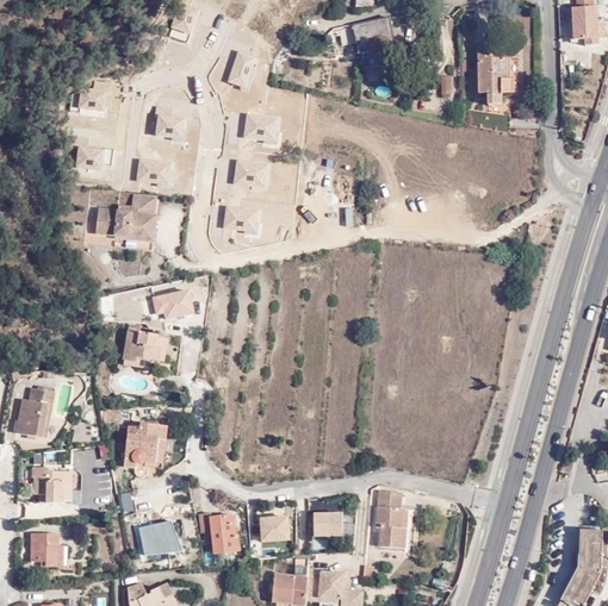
[(606,38),(605,25),(597,25),(596,6),(593,7),(591,0),(576,0),(576,7),(571,8),(574,35),(588,35),(589,39),(606,38)]
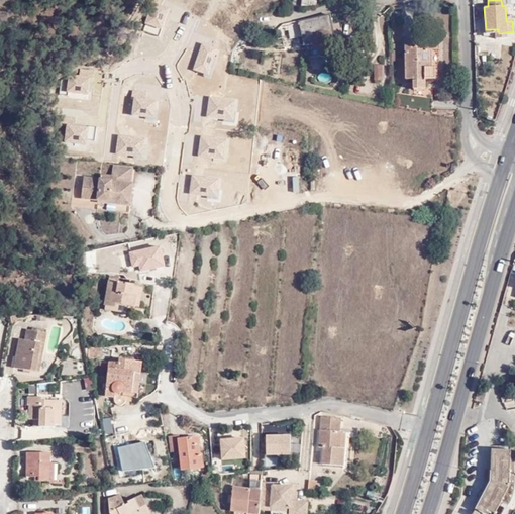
[(328,12),(319,14),(319,16),(297,20),(296,19),(286,21),(288,35),(299,33),(300,43),(308,42),(310,54),(315,53),(316,55),(324,54),(327,47),(337,45),(335,34),(330,32),(328,12)]
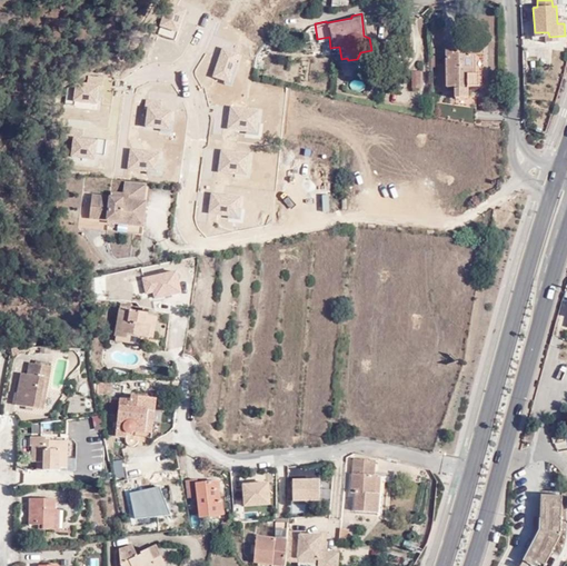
[(434,47),(444,46),(441,26),(428,26),(428,47),(434,47)]
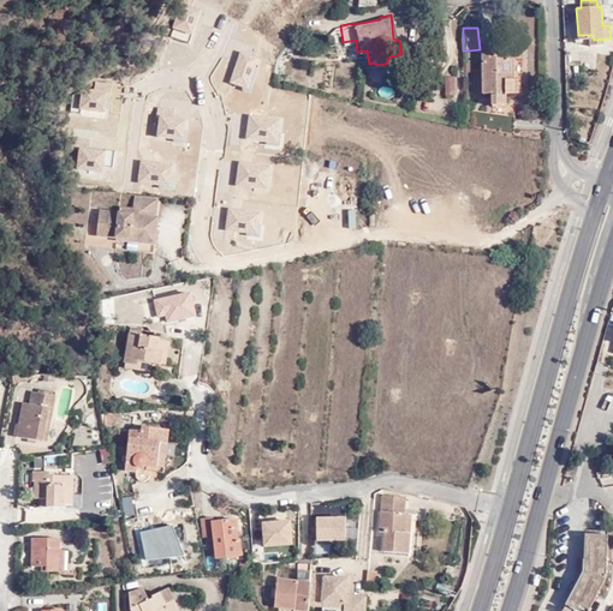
[(481,51),(481,89),(491,89),(491,101),(506,100),(506,88),(517,88),(516,73),(513,72),(513,54),(495,54),(494,48),(481,49),(481,51)]
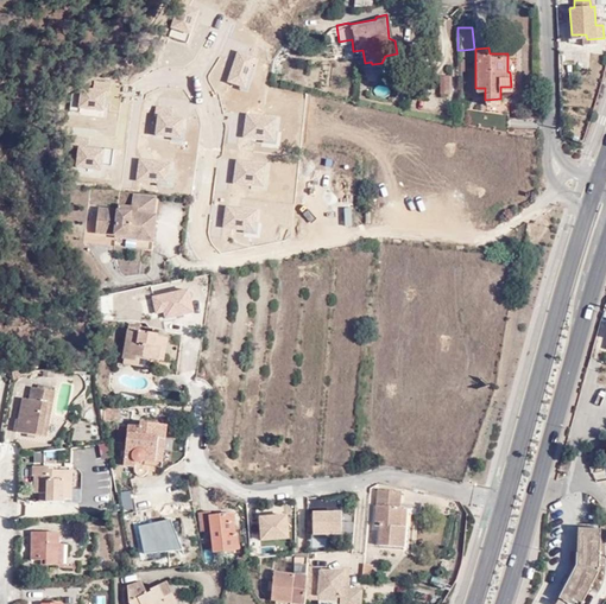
[(437,93),(447,93),(447,75),(437,75),(437,93)]
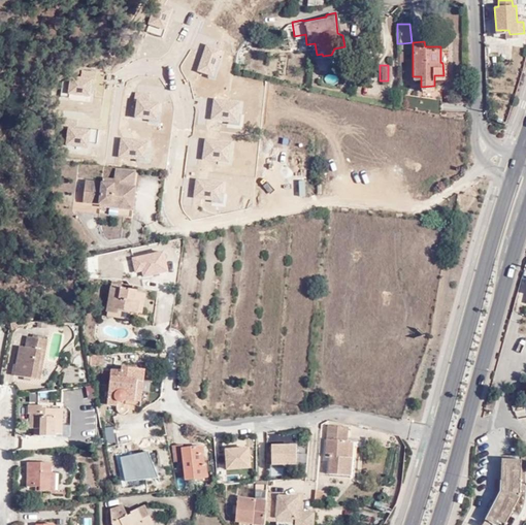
[(134,170),(112,168),(111,178),(133,182),(134,170)]
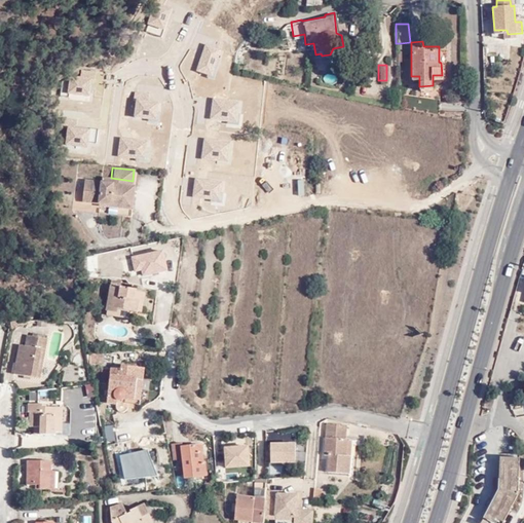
[(100,182),(83,181),(81,200),(98,201),(96,212),(129,215),(133,185),(110,183),(111,178),(100,178),(100,182)]
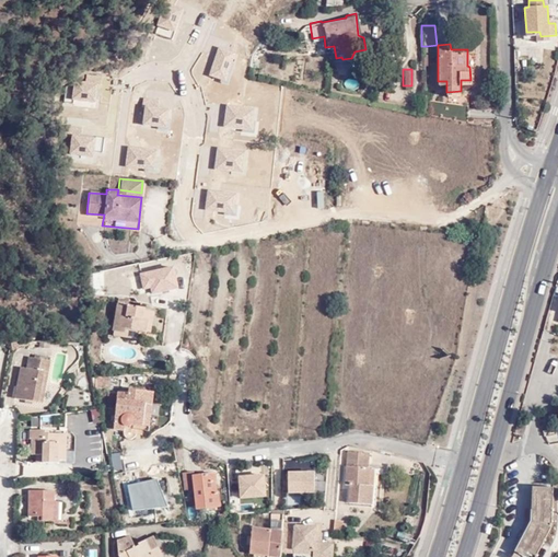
[(136,247),(137,231),(108,230),(107,246),(136,247)]
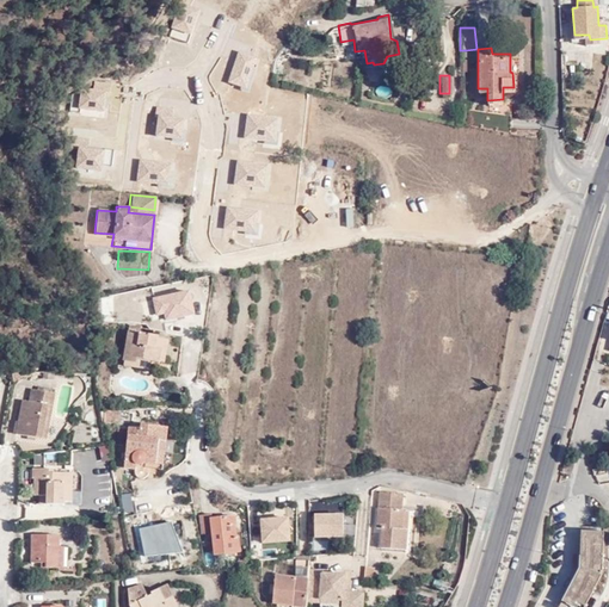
[(162,293),(160,293),(158,313),(174,315),(177,296),(174,296),(174,287),(162,286),(162,293)]
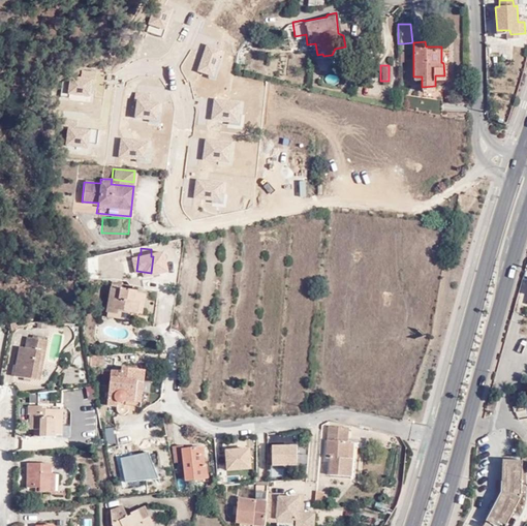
[(133,303),(134,292),(119,289),(119,283),(110,282),(106,309),(129,314),(141,315),(143,304),(133,303)]
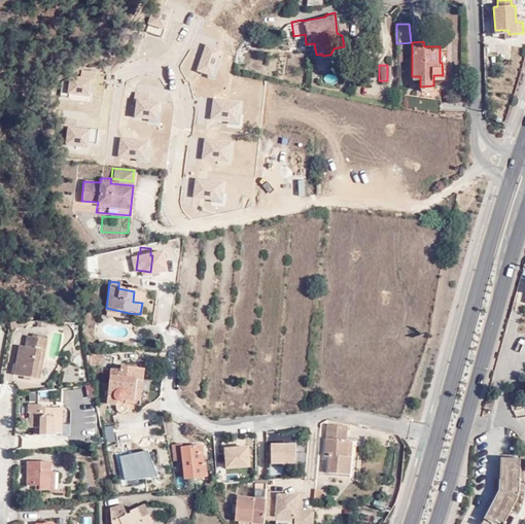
[(143,292),(134,291),(133,302),(142,303),(143,292)]
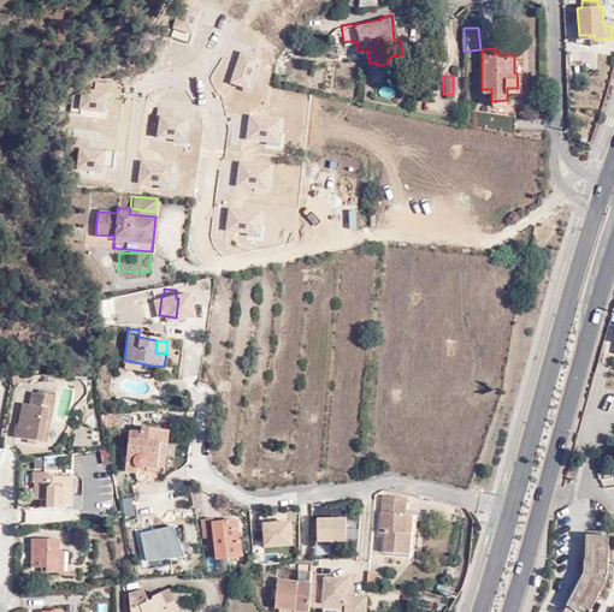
[(148,374),(151,366),(124,360),(122,369),(128,370),(148,374)]
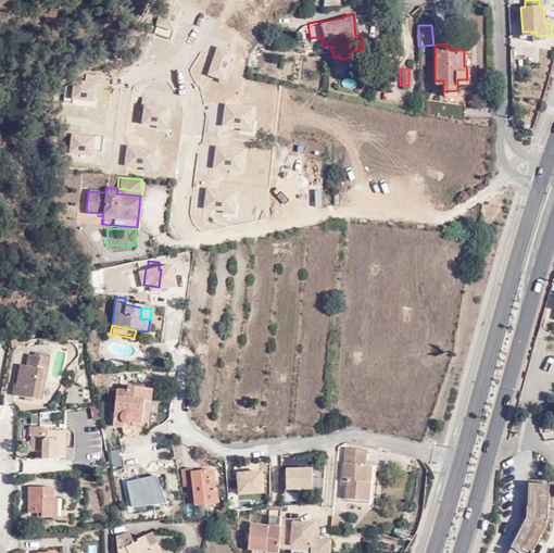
[(19,362),(12,392),(41,398),(49,356),(26,352),(24,363),(19,362)]
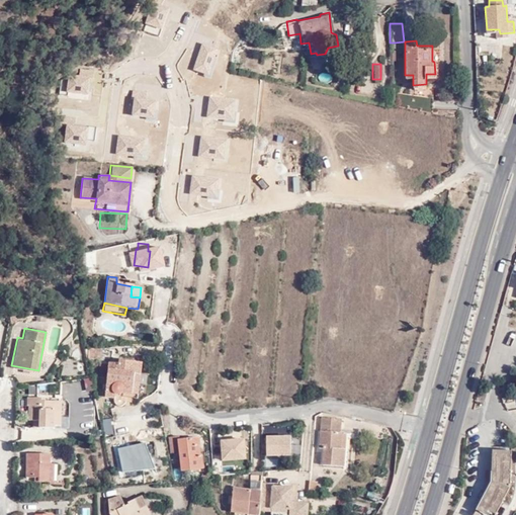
[(100,351),(88,352),(88,360),(100,359),(100,351)]
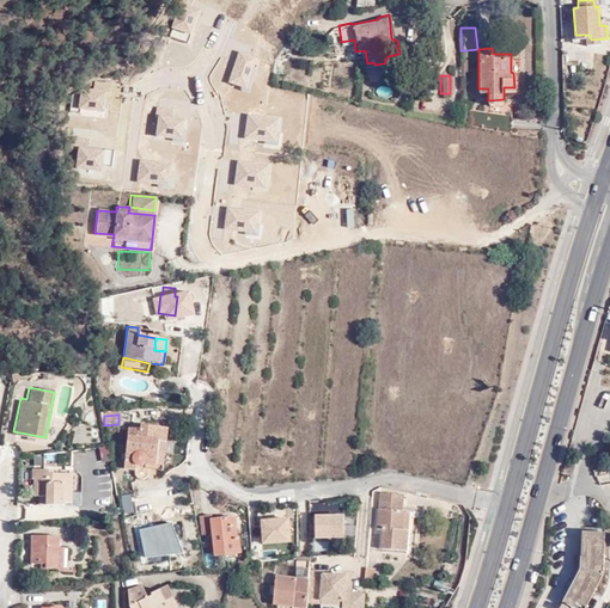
[(157,458),(159,428),(140,427),(140,430),(127,430),(123,467),(134,468),(133,476),(136,477),(139,477),(142,477),(145,476),(146,471),(144,470),(145,456),(157,458)]
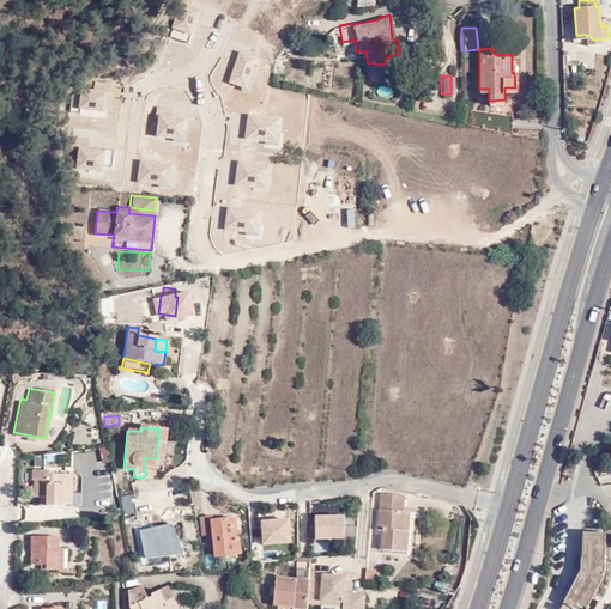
[(96,445),(96,456),(107,456),(106,444),(96,445)]
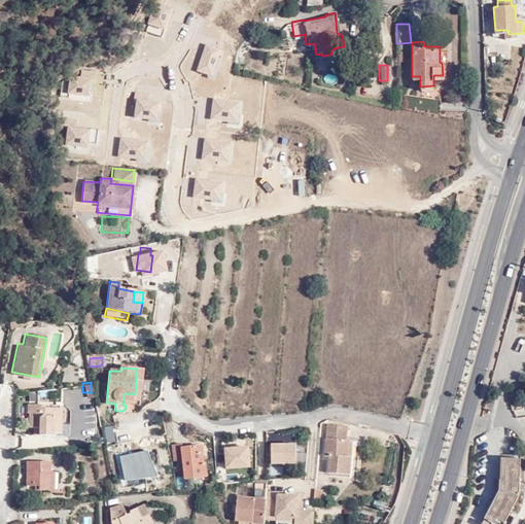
[(44,398),(25,399),(25,407),(28,407),(28,421),(33,421),(33,428),(60,428),(61,403),(44,402),(44,398)]
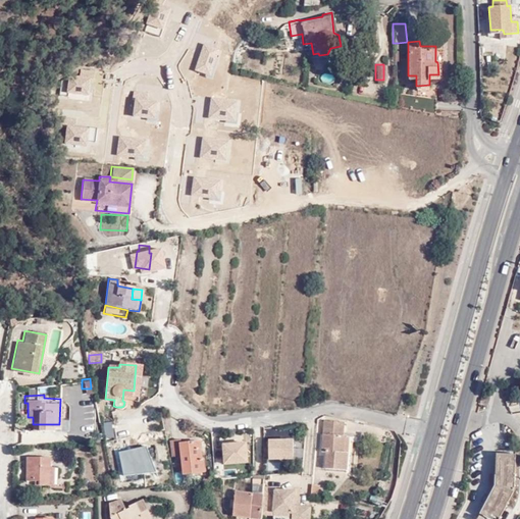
[(342,434),(346,434),(347,422),(319,420),(317,454),(321,454),(320,467),(345,469),(347,452),(341,451),(342,434)]
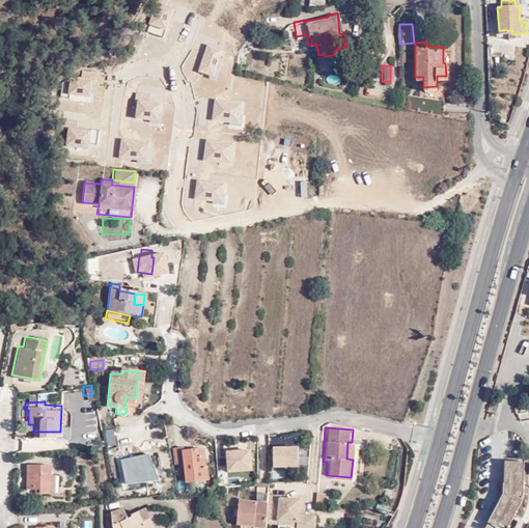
[(296,446),(272,447),(272,467),(297,467),(296,446)]
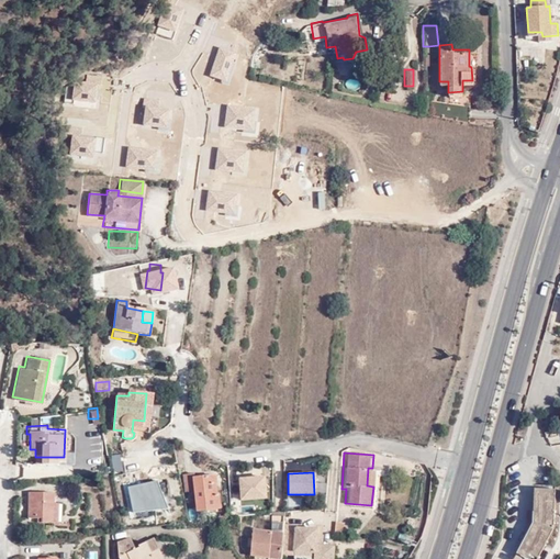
[(193,473),(183,474),(185,491),(194,491),(198,511),(220,509),(213,474),(193,477),(193,473)]
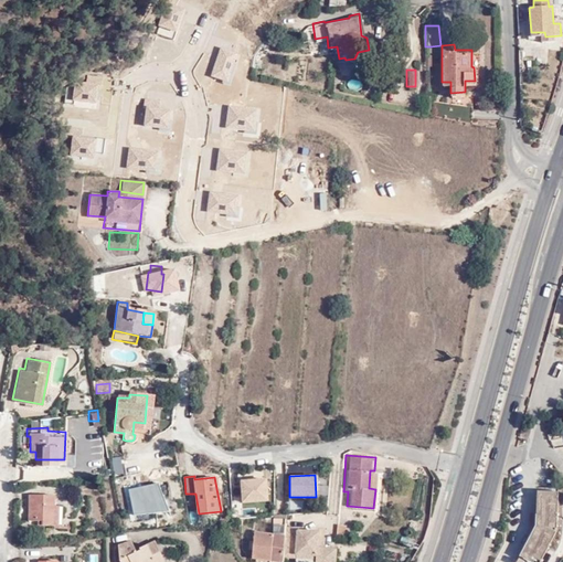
[(265,477),(238,479),(241,502),(266,501),(265,477)]
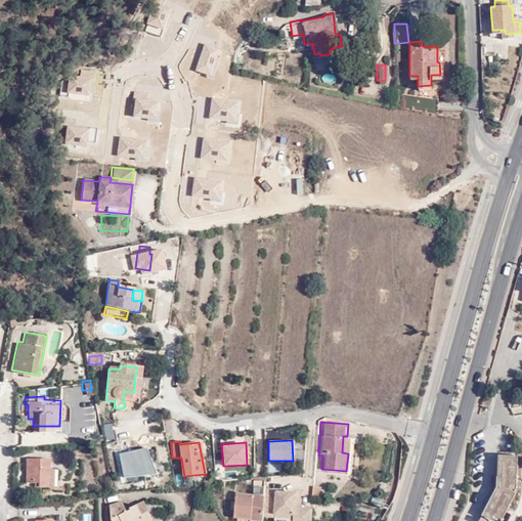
[(501,520),(517,491),(518,454),(498,453),(497,486),(479,520),(501,520)]
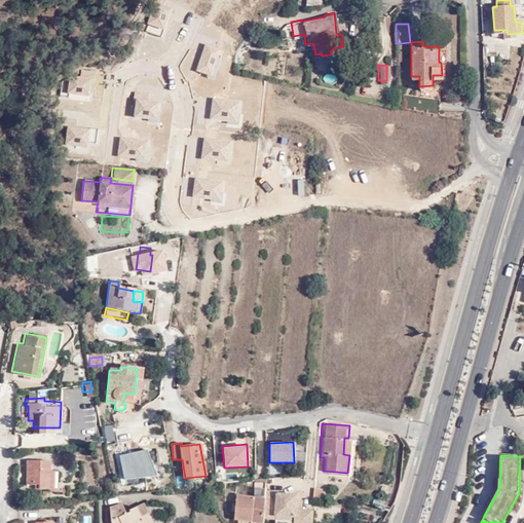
[(47,484),(46,469),(46,456),(25,456),(24,484),(47,484)]
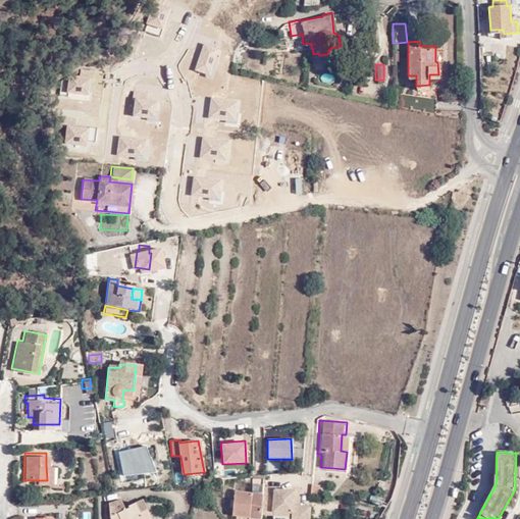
[(147,455),(136,457),(138,472),(148,470),(147,455)]
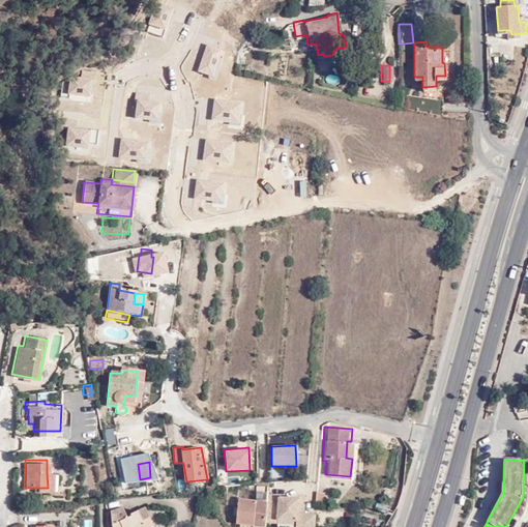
[(266,489),(257,488),(255,502),(255,503),(265,504),(265,494),(265,493),(266,489)]
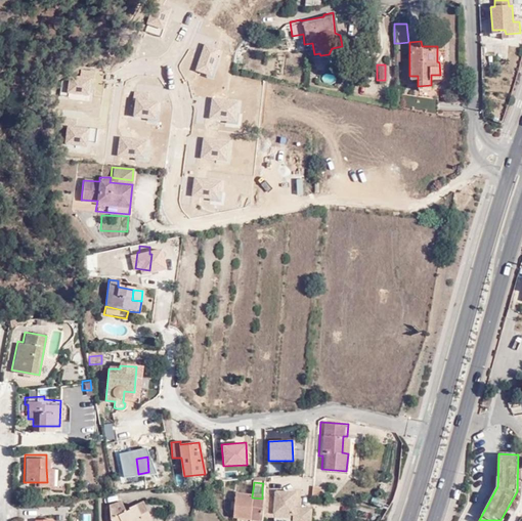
[(309,486),(307,498),(316,501),(317,487),(309,486)]
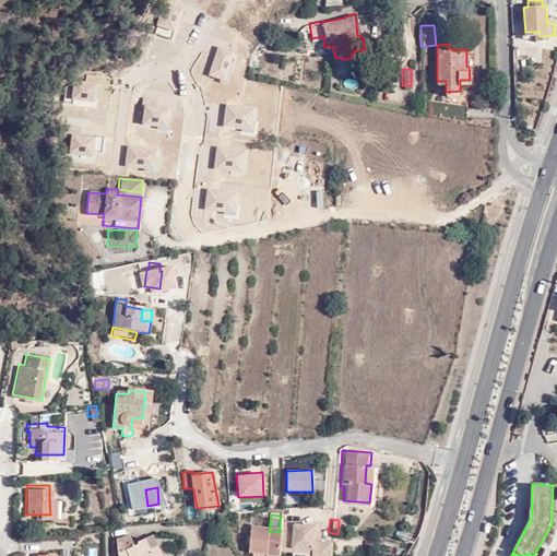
[(312,541),(313,525),(294,524),(294,522),(280,521),(280,532),(279,547),(311,549),(311,553),(310,555),(329,555),(331,542),(312,541)]
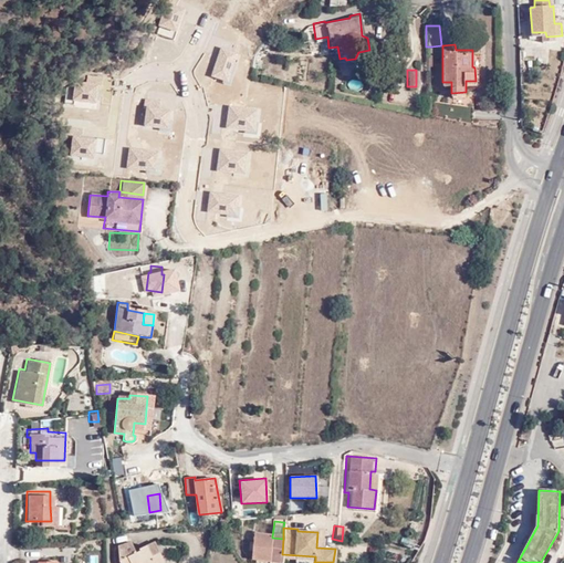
[(272,537),(253,534),(251,561),(269,562),(272,538),(272,537)]
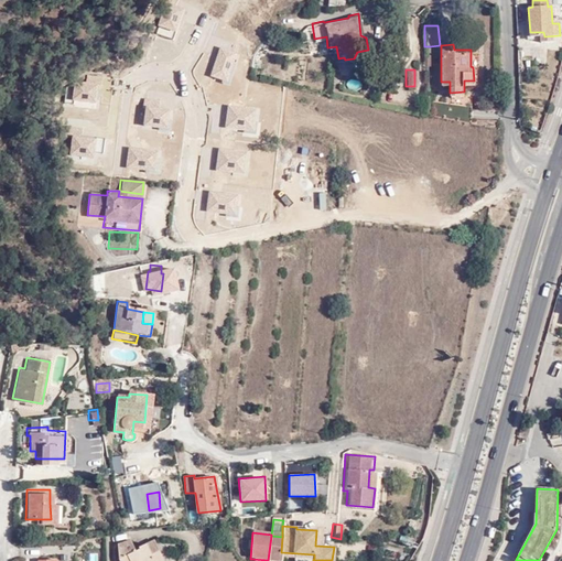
[(271,536),(268,560),(274,560),(280,560),(280,556),(281,552),(282,537),(271,536)]
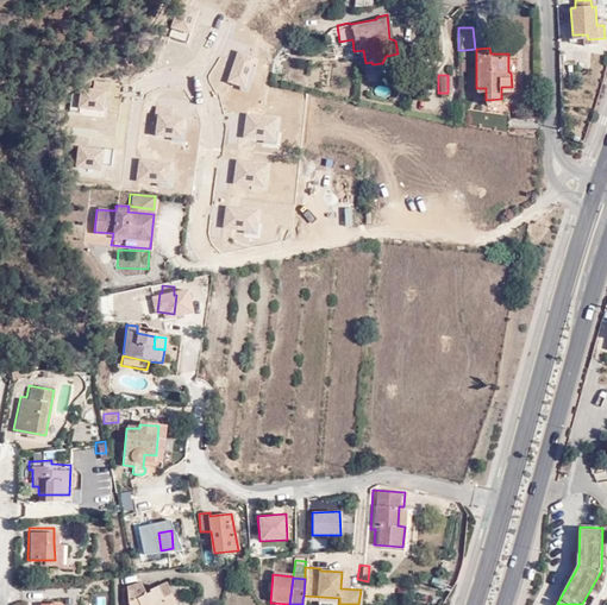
[(167,604),(173,603),(170,597),(162,580),(144,588),(145,590),(141,592),(141,591),(136,581),(121,585),(124,600),(125,604),(167,604)]
